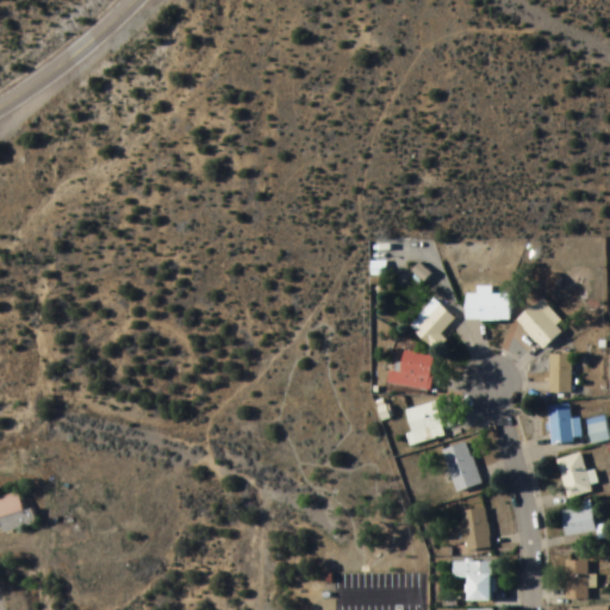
[(490,296),(490,288),(477,288),(477,296),(465,296),(465,321),(509,321),(509,296),(490,296)]
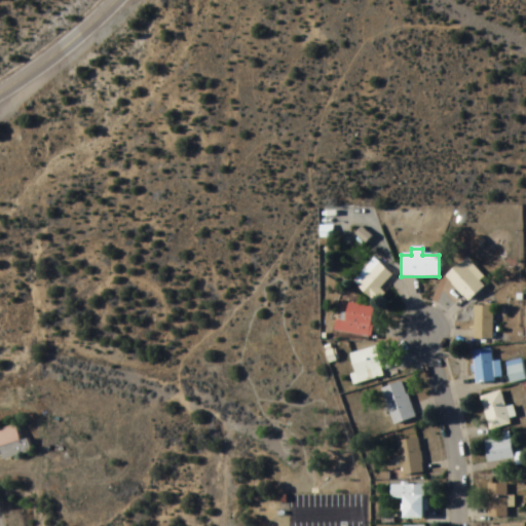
[(392,278),(375,259),(352,283),(370,300),(392,278)]
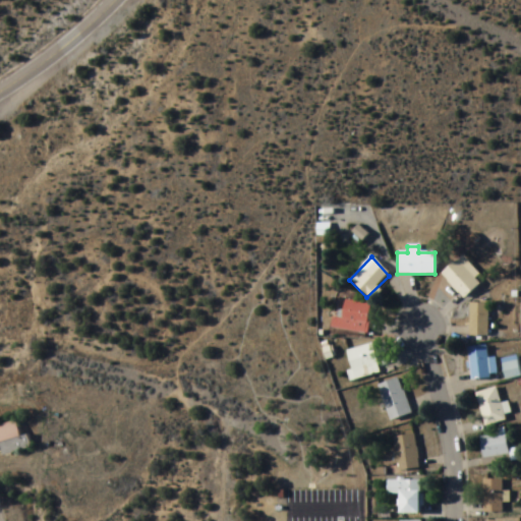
[(480,284),(456,259),(441,275),(465,298),(480,284)]
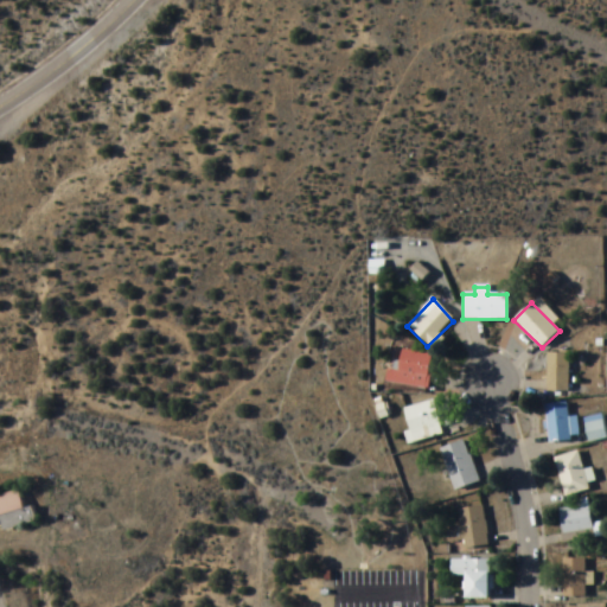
[(428,388),(432,355),(391,350),(388,383),(428,388)]
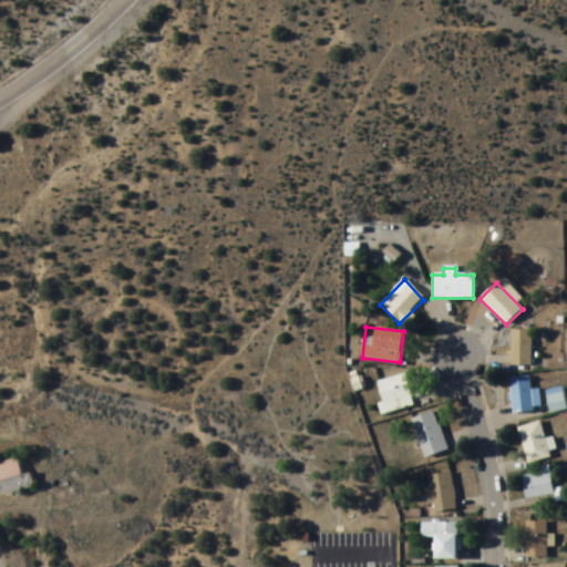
[(532,330),(511,330),(511,366),(532,366),(532,330)]
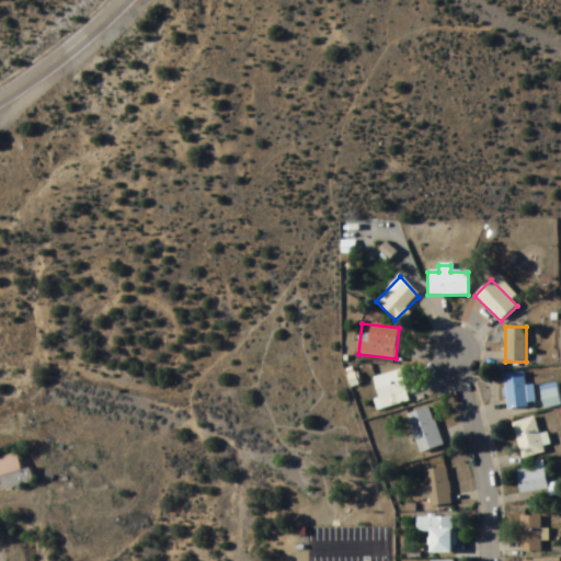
[(370,378),(378,410),(408,402),(400,370),(370,378)]
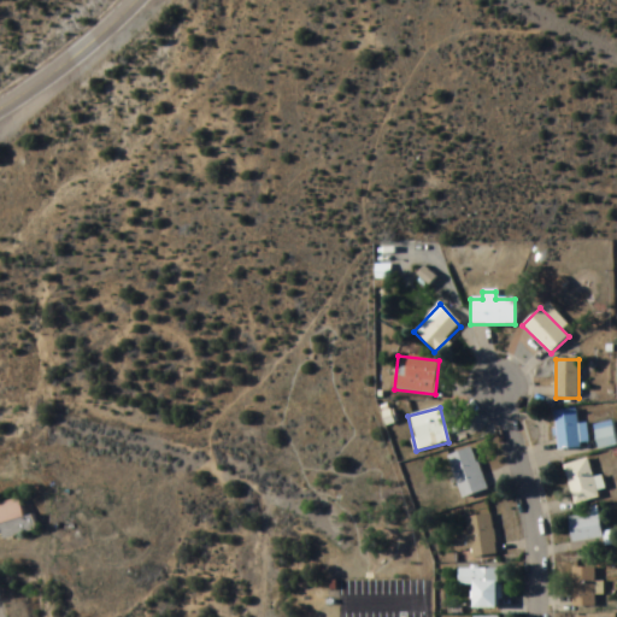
[(587,425),(577,425),(577,411),(556,411),(556,448),(587,448),(587,425)]
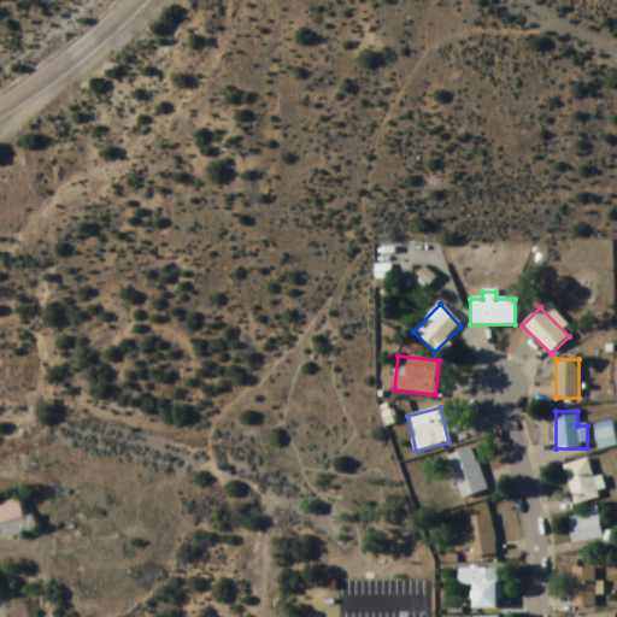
[(598,450),(616,447),(612,423),(594,425),(598,450)]
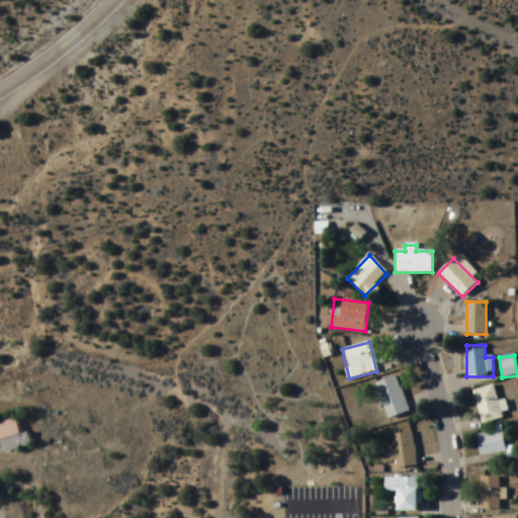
[(374,384),(387,419),(409,411),(395,375),(374,384)]
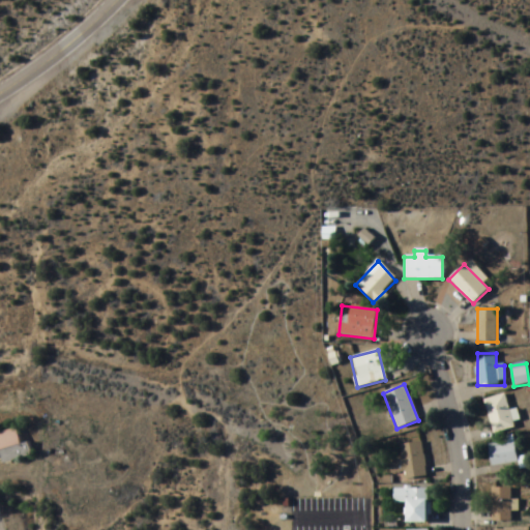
[(512,430),(506,395),(484,400),(492,434),(512,430)]
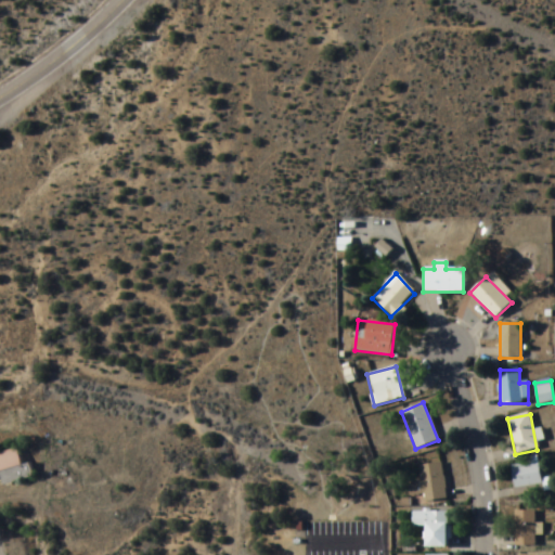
[(28,464),(21,465),(16,450),(0,453),(0,480),(1,486),(31,478),(28,464)]
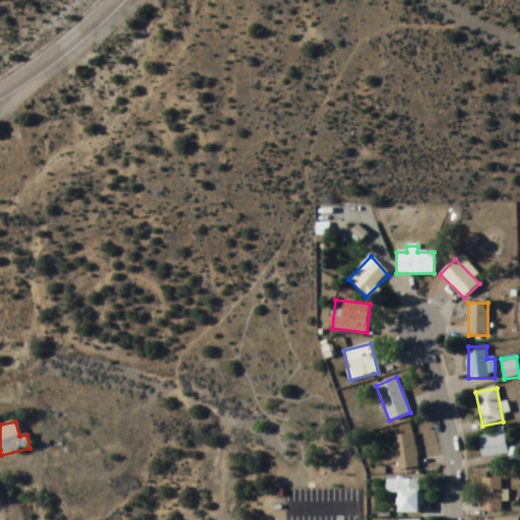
[(494,435),(479,437),(481,458),(507,455),(504,430),(493,431),(494,435)]
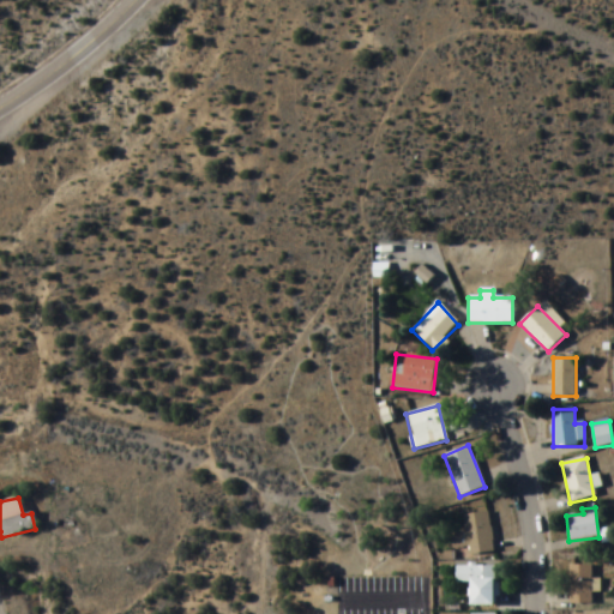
[(463,515),(465,558),(492,557),(489,513),(463,515)]
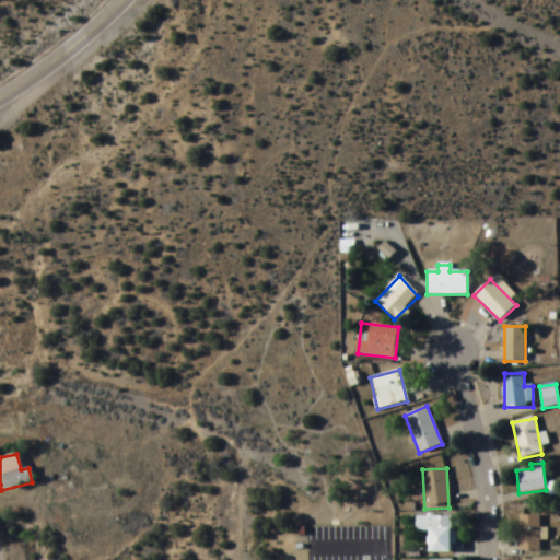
[(429,552),(450,552),(450,516),(415,516),(415,532),(429,532),(429,552)]
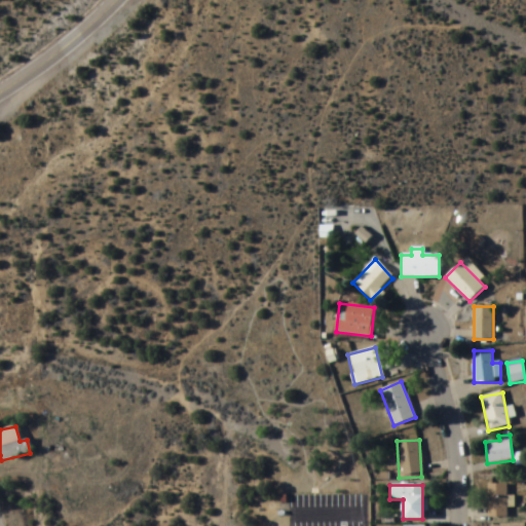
[(506,518),(506,485),(487,485),(487,518),(506,518)]
